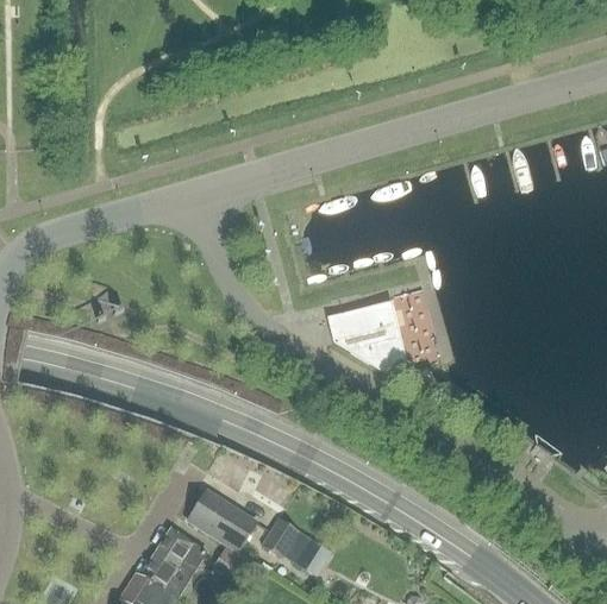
[(393,300),(327,315),(335,341),(383,371),(408,364),(393,300)]
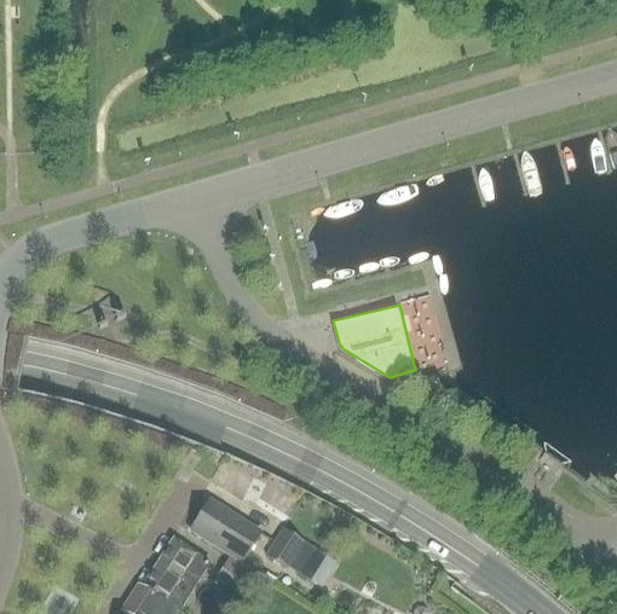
[(242,559),(261,529),(209,497),(191,526),(242,559)]
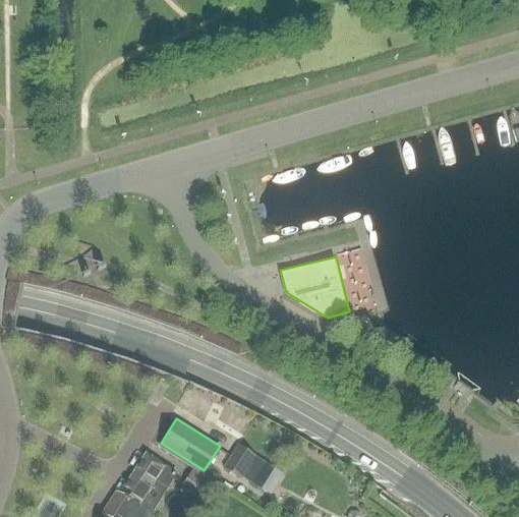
[(256,453),(238,442),(223,465),(241,476),(256,453)]
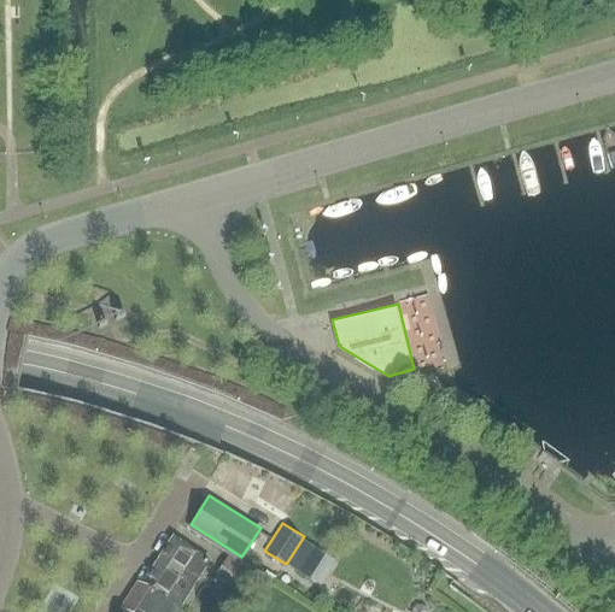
[(142,582),(179,606),(209,558),(171,533),(140,581),(142,582)]
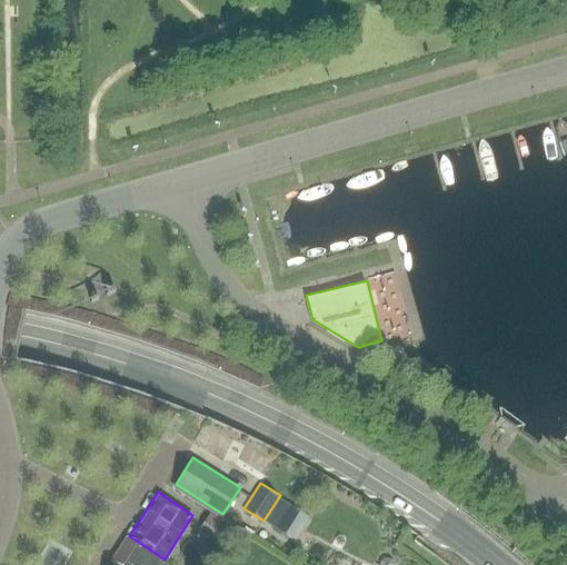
[(220,547),(235,526),(210,511),(197,532),(220,547)]
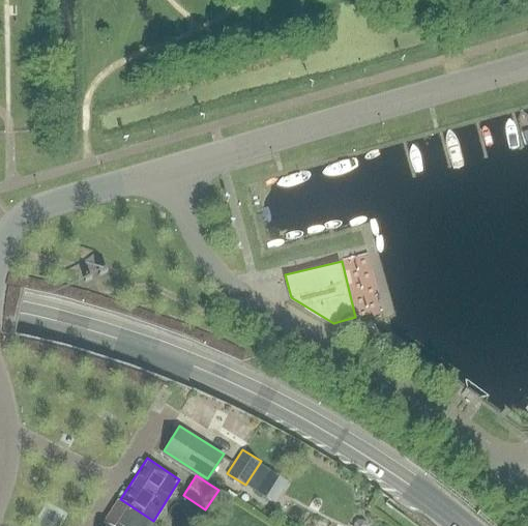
[(104,521),(107,523),(111,525),(149,525),(153,521),(122,500),(120,499),(119,498),(104,521)]
